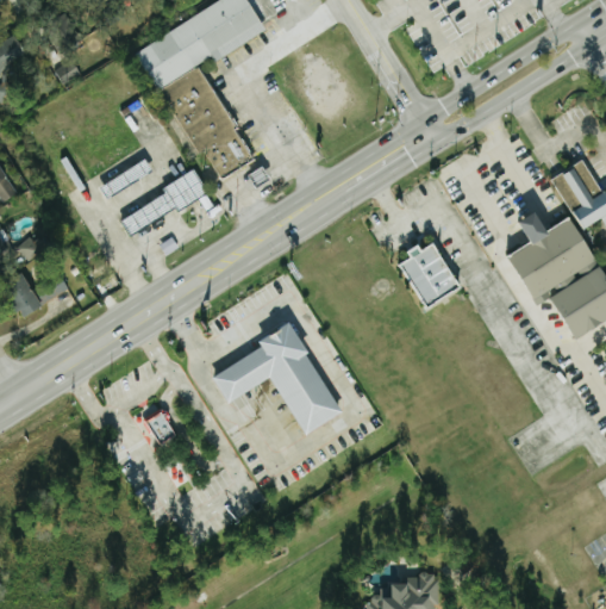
[(266,30),(248,0),(222,0),(136,48),(197,155),(204,150),(219,179),(252,160),(198,63),(212,55),(213,58),(266,30)]
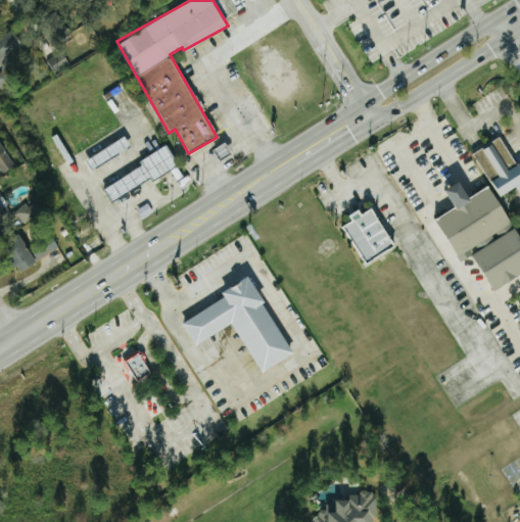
[(65,33),(57,15),(48,19),(55,37),(65,33)]
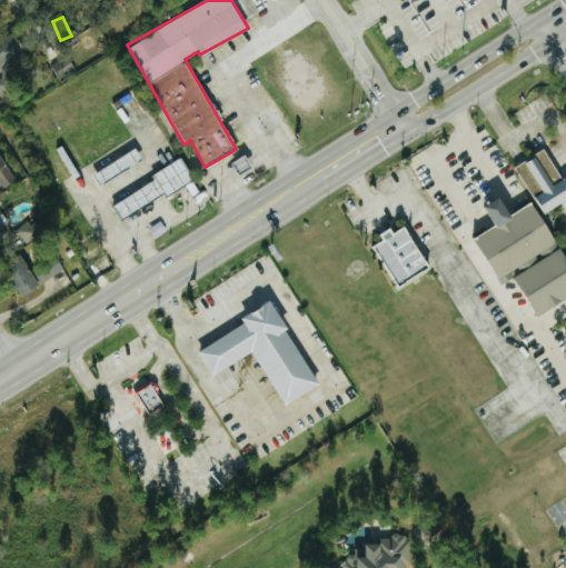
[(10,60),(26,53),(17,32),(0,39),(0,76),(15,70),(10,60)]
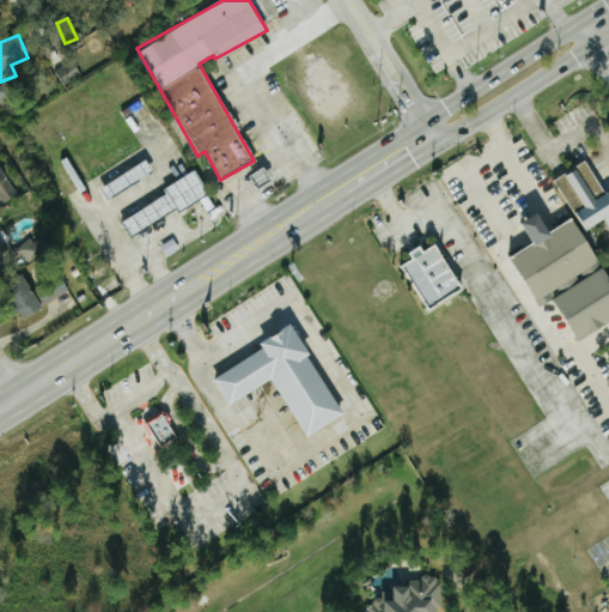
[(65,82),(77,74),(69,61),(56,68),(65,82)]
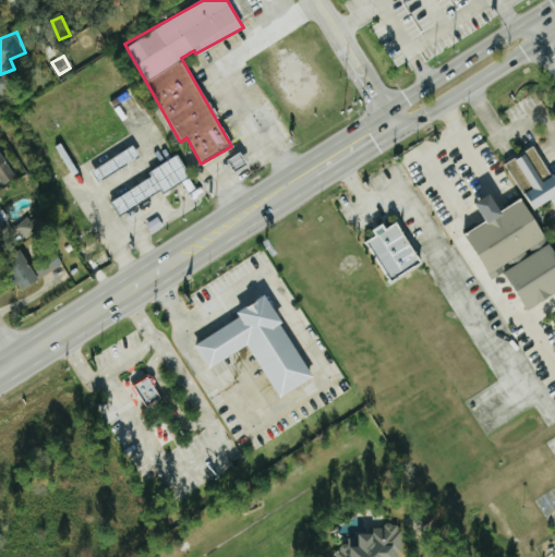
[(505,162),(532,210),(552,200),(554,206),(554,225),(554,226),(554,228),(554,179),(537,145),(505,162)]
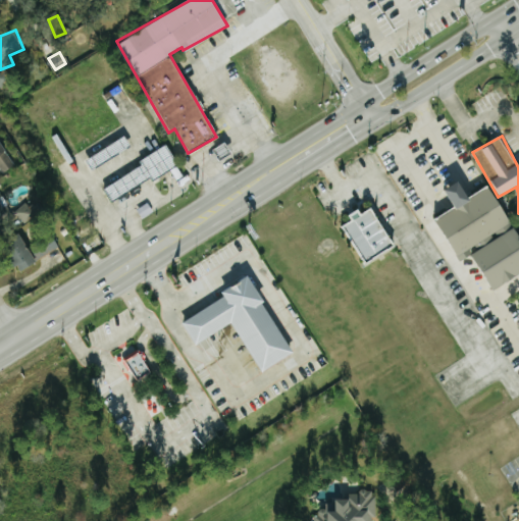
[(13,165),(0,144),(0,171),(1,172),(13,165)]
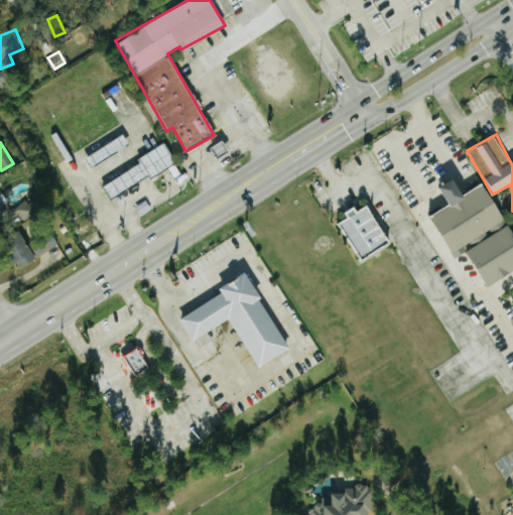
[(100,184),(109,200),(173,162),(164,146),(100,184)]
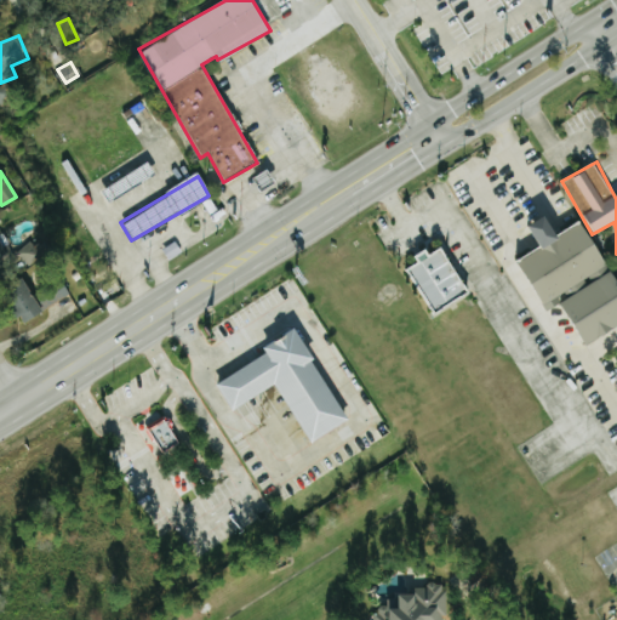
[(582,221),(559,234),(548,216),(531,226),(542,246),(518,260),(543,303),(607,266),(582,221)]
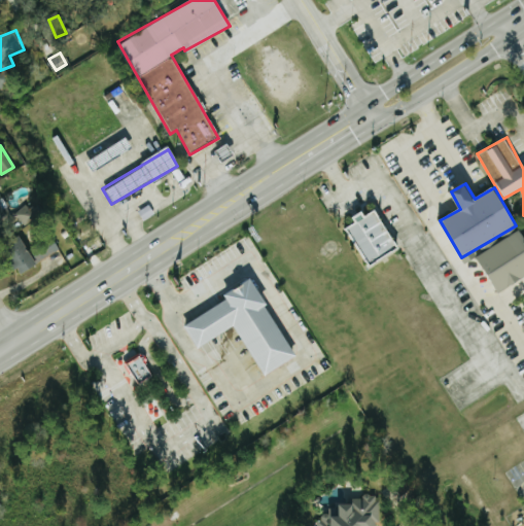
[(0,228),(18,219),(20,224),(34,217),(29,206),(6,216),(0,203),(0,228)]
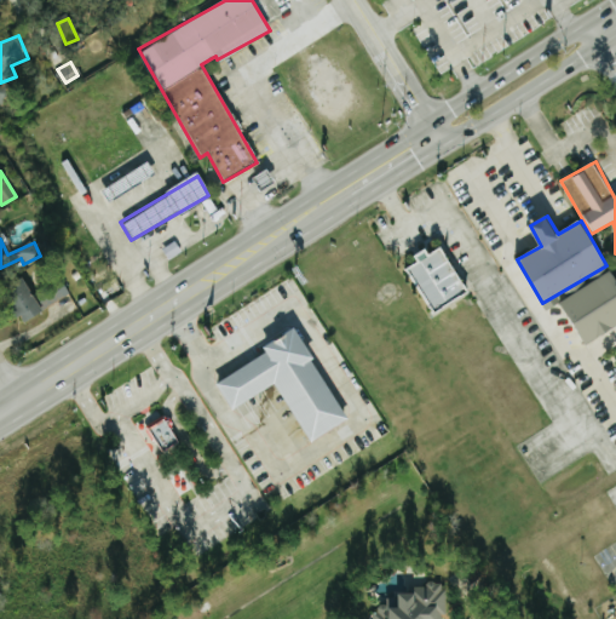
[(414,256),(418,263),(409,268),(435,313),(468,292),(442,246),(430,253),(426,248),(414,256)]
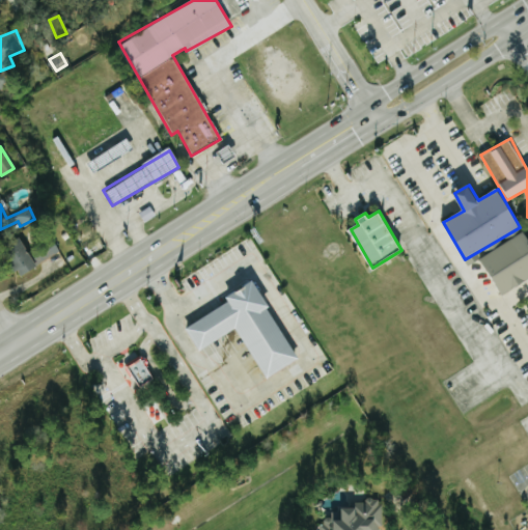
[(527,279),(527,234),(527,232),(480,255),(500,294),(527,279)]
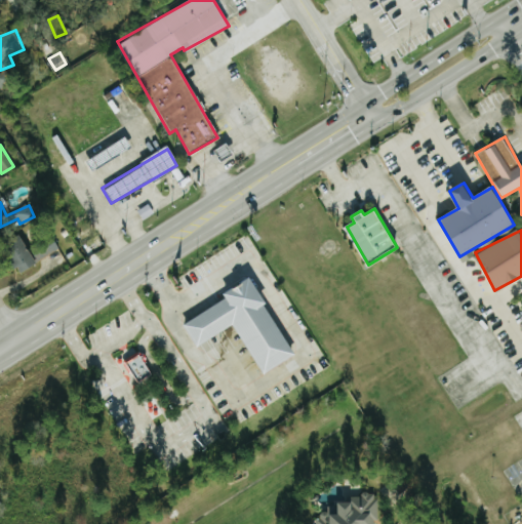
[(27,248),(18,235),(3,244),(21,272),(46,255),(38,242),(27,248)]
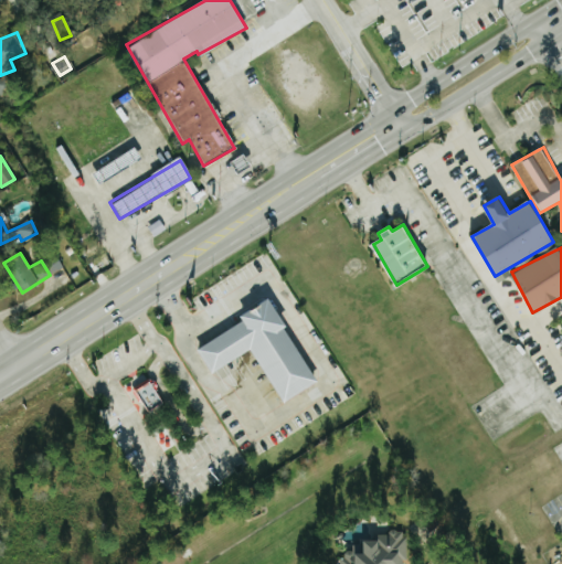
[(317,383),(271,299),(241,316),(244,321),(197,348),(210,372),(252,349),(282,403),(317,383)]
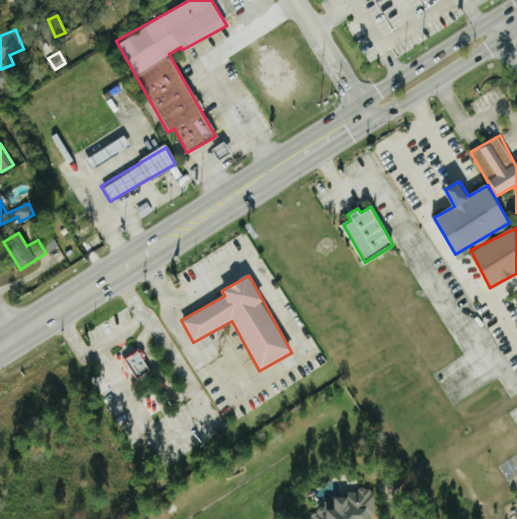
[(148,373),(139,349),(123,355),(133,379),(148,373)]
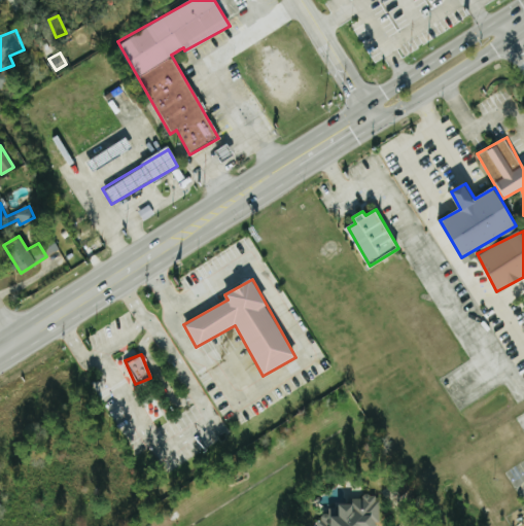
[(376,525),(376,496),(351,496),(352,505),(326,506),(327,514),(314,515),(314,525),(376,525)]
